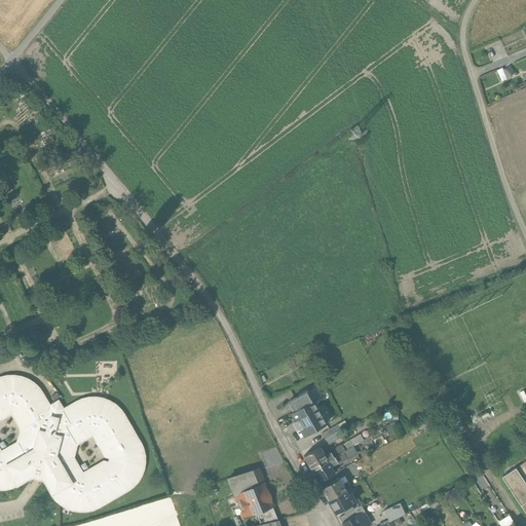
[(496,70),(500,80),(514,74),(510,65),(496,70)]
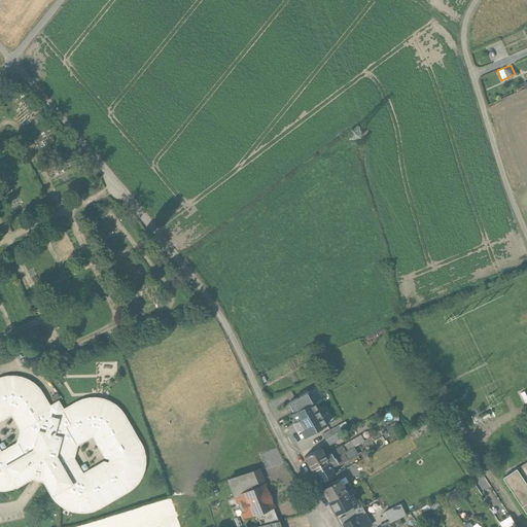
[(279,375),(283,382),(295,376),(288,361),(265,373),(269,381),(279,375)]
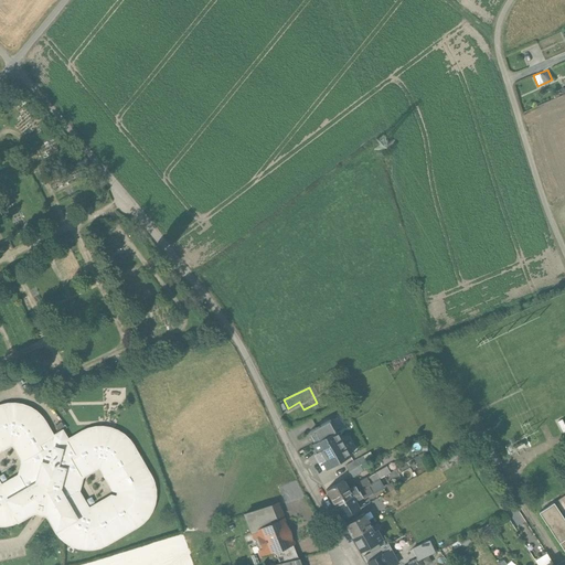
[(0,524),(2,525),(12,523),(33,512),(40,514),(46,515),(57,534),(62,540),(71,545),(81,548),(88,548),(98,547),(104,545),(136,526),(141,522),(146,519),(144,516),(147,511),(149,504),(150,498),(155,498),(153,491),(152,484),(150,478),(131,445),(126,438),(118,433),(109,429),(97,428),(86,430),(67,441),(62,433),(53,437),(42,419),(34,412),(27,408),(19,405),(10,405),(1,406),(0,406),(0,524)]
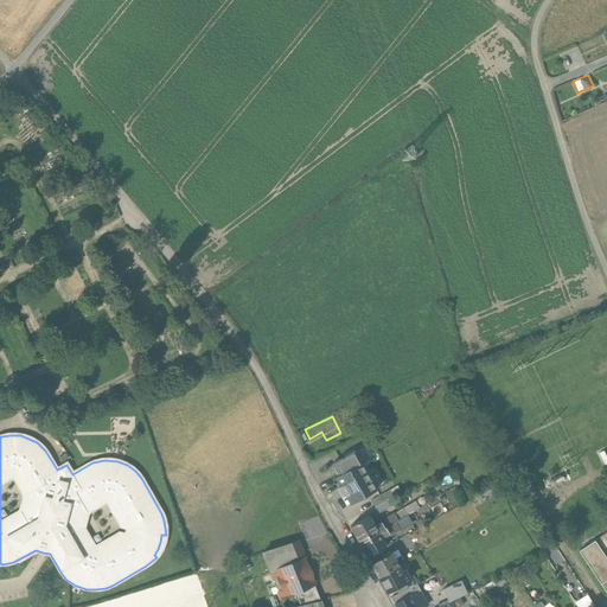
[(355,452),(331,465),(338,475),(362,462),(355,452)]
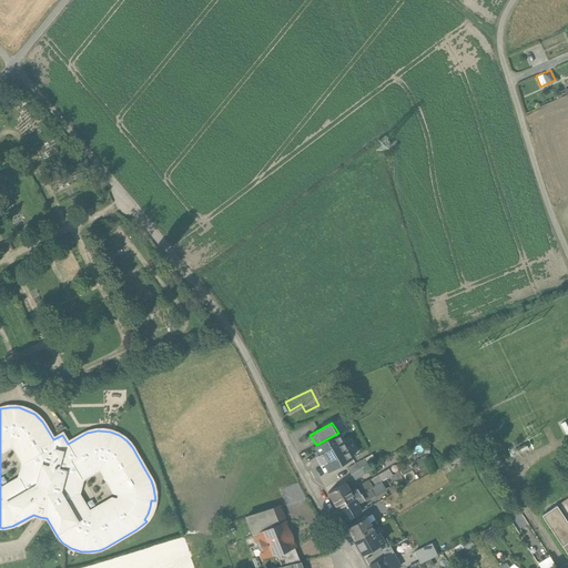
[(316,445),(314,446),(326,466),(330,470),(338,465),(338,466),(352,458),(338,433),(316,445)]
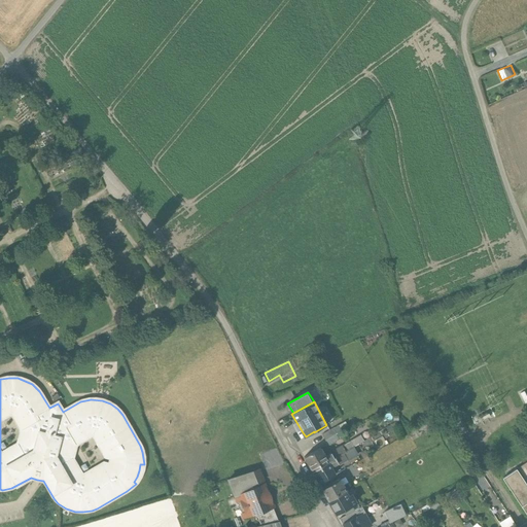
[(459,424),(454,426),(458,435),(464,433),(459,424)]
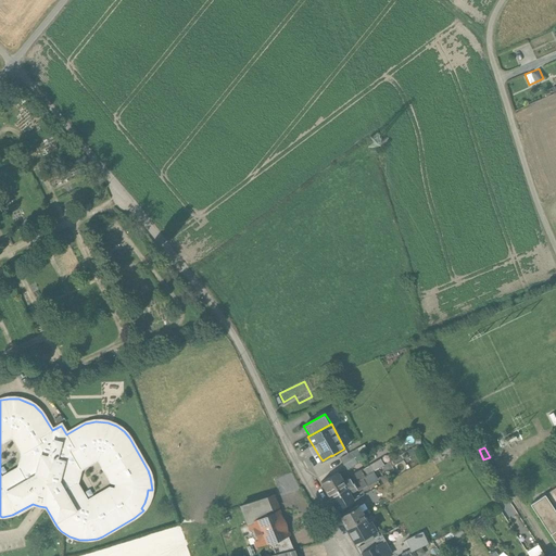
[(356,450),(340,459),(342,465),(359,455),(356,450)]
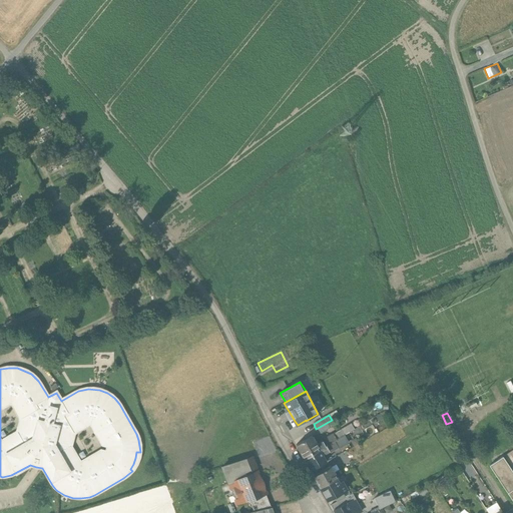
[(328,423),(317,429),(320,434),(331,428),(328,423)]
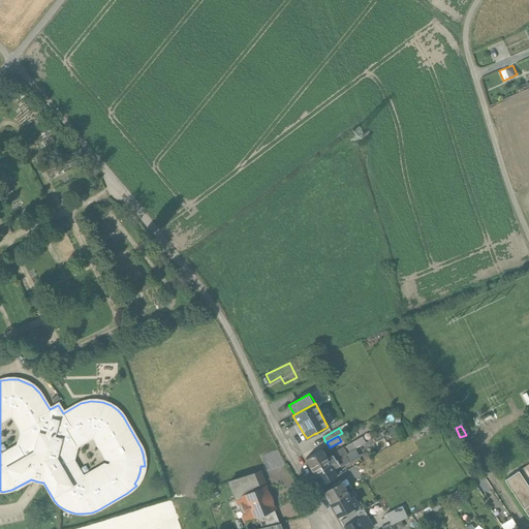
[(352,442),(332,455),(332,456),(335,461),(350,452),(355,448),(352,442)]
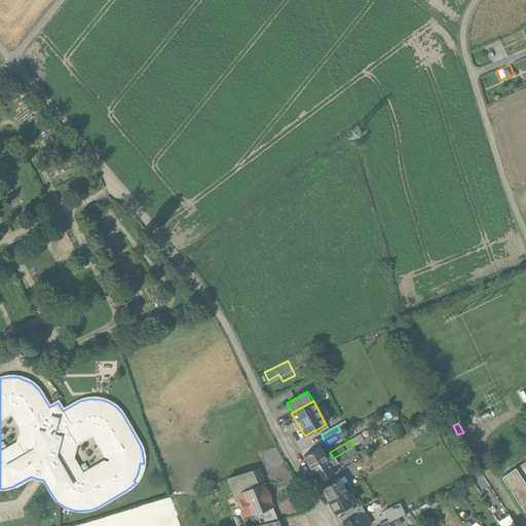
[(325,456),(320,448),(303,457),(311,471),(328,461),(333,458),(330,453),(325,456)]
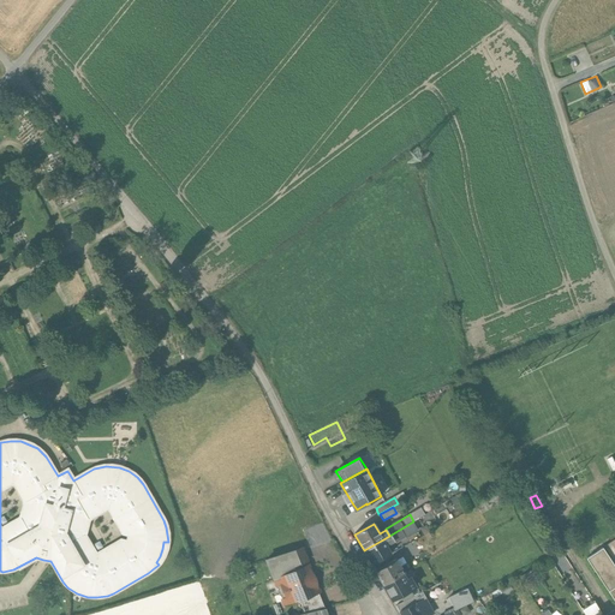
[(389,536),(383,539),(386,544),(390,545),(413,531),(412,529),(410,530),(407,525),(389,536)]
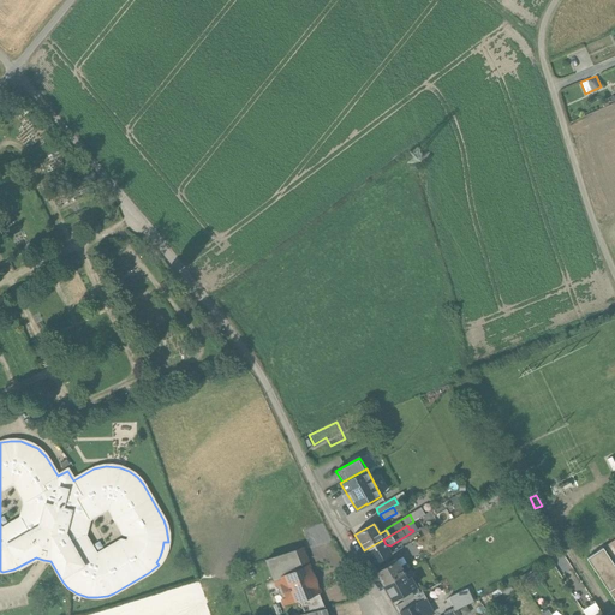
[(386,544),(383,539),(364,550),(372,565),(392,554),(386,544)]
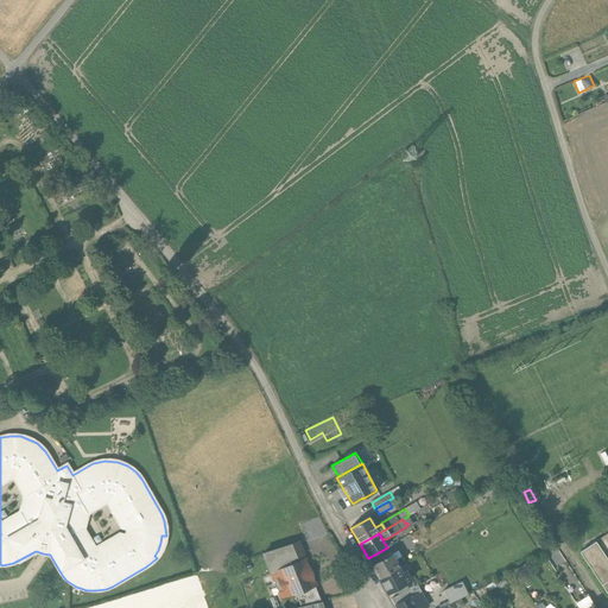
[(607,533),(597,542),(606,553),(607,551),(607,533)]
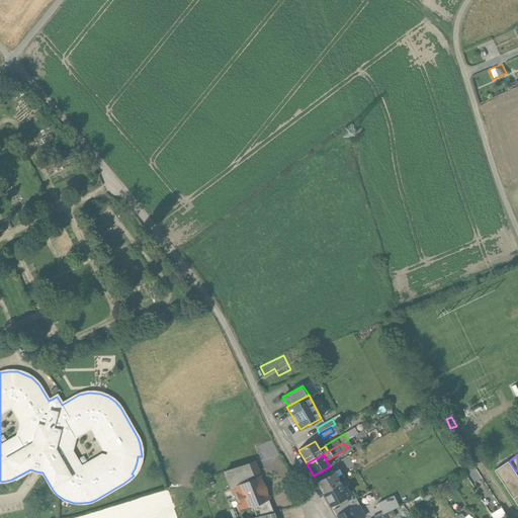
[(343,458),(334,463),(335,465),(337,469),(349,463),(347,461),(345,462),(343,458)]
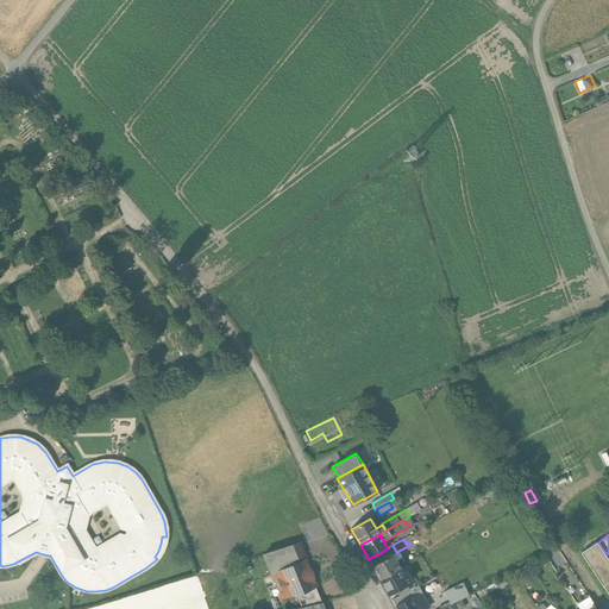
[(608,563),(596,544),(582,554),(608,596),(608,563)]
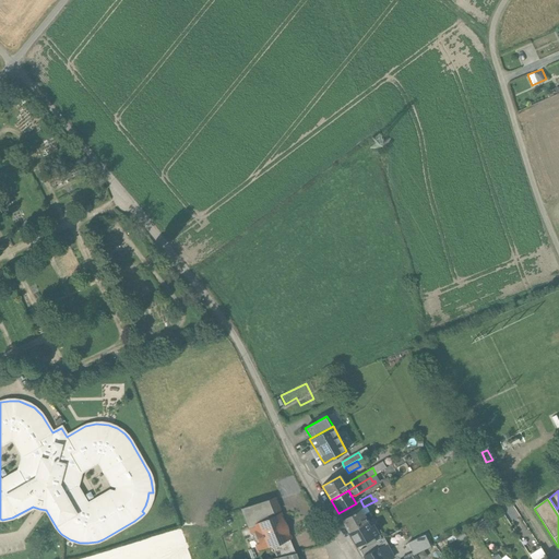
[(281,514),(273,516),(272,513),(278,511),(275,500),(242,510),(258,549),(271,544),(272,546),(289,538),(290,538),(281,514)]
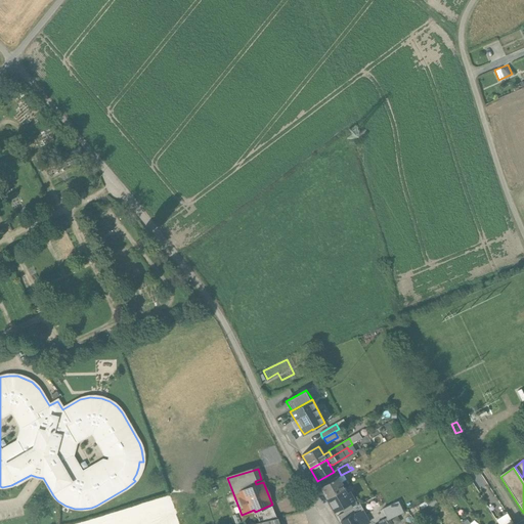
[(344,489),(337,477),(341,475),(339,471),(318,483),(326,498),(344,489)]
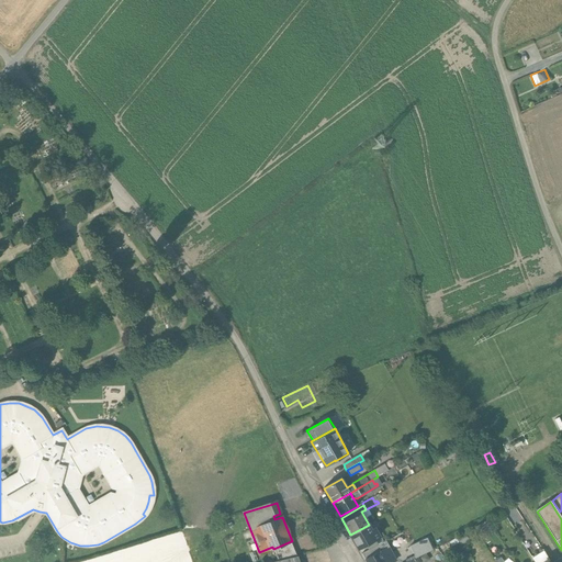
[(369,525),(372,531),(375,529),(379,527),(375,520),(369,525)]
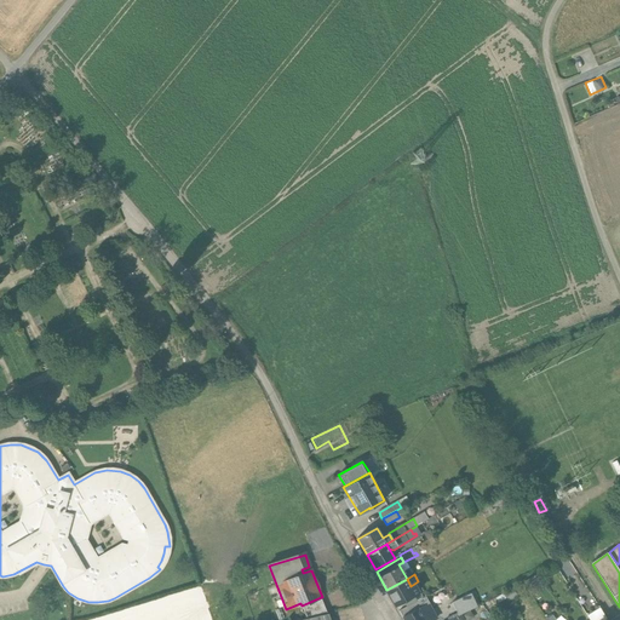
[(546,585),(539,574),(523,583),(523,584),(530,595),(546,585)]
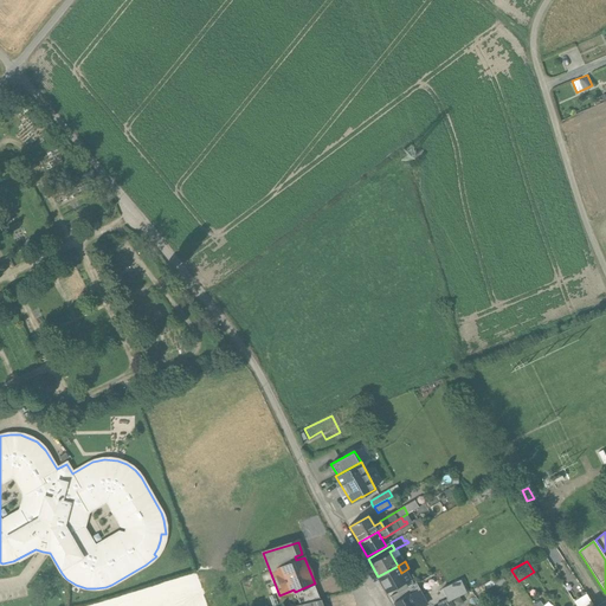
[(398,566),(378,577),(387,592),(395,587),(400,585),(404,582),(410,579),(405,571),(401,573),(398,566)]
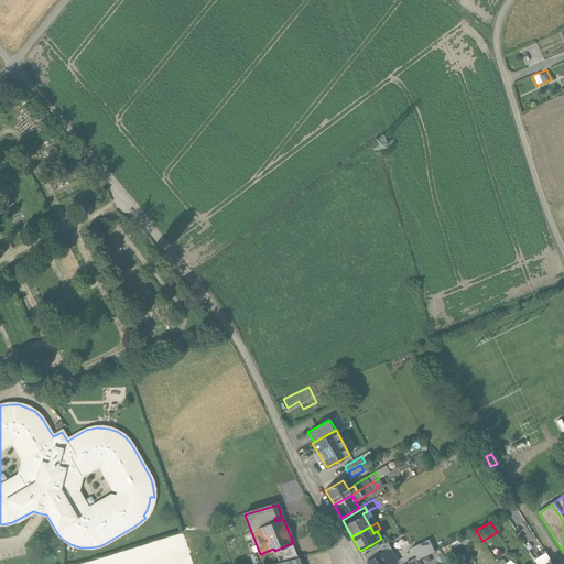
[(390,530),(383,533),(388,543),(394,540),(390,530)]
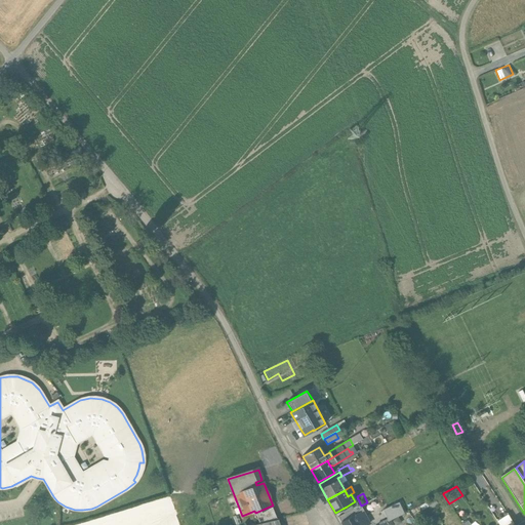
[(434,498),(426,503),(430,510),(438,506),(436,502),(434,499),(434,498)]
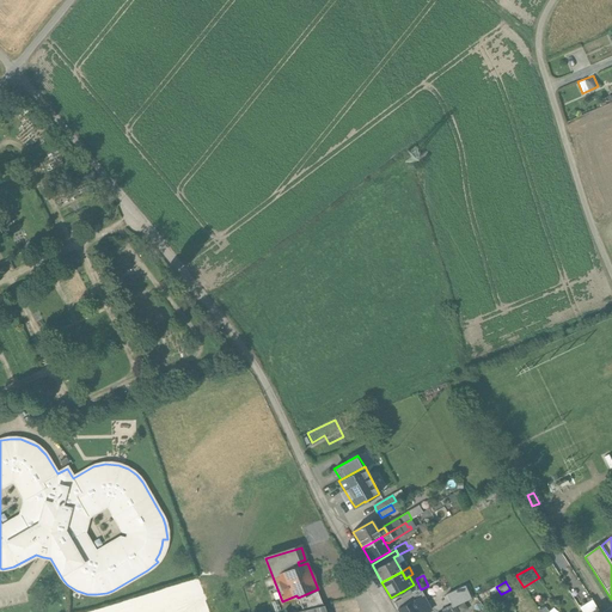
[(496,587),(487,592),(489,597),(495,594),(501,604),(506,601),(501,594),(496,587)]
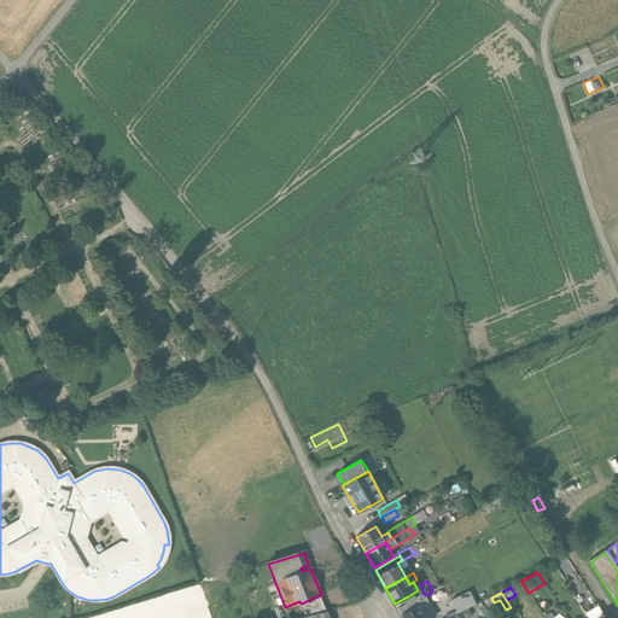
[(320,595),(301,604),(305,617),(321,613),(327,612),(320,595)]
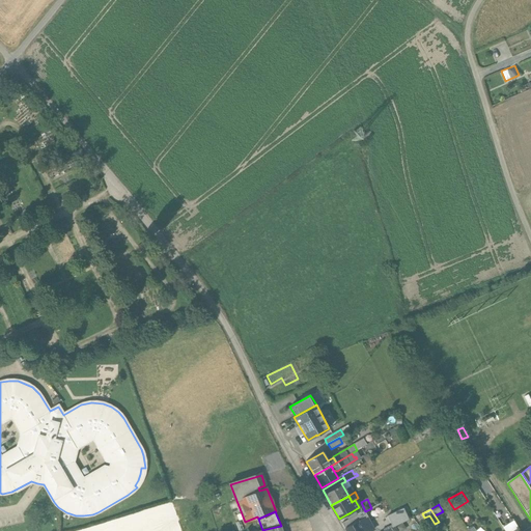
[(350,520),(342,524),(344,529),(359,522),(363,519),(366,518),(367,516),(365,511),(357,515),(354,518),(350,520)]
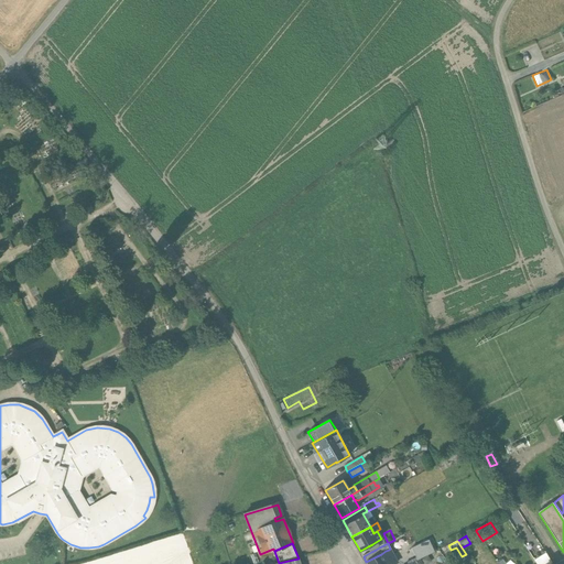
[(544,553),(533,560),(535,563),(546,563),(551,562),(544,553)]
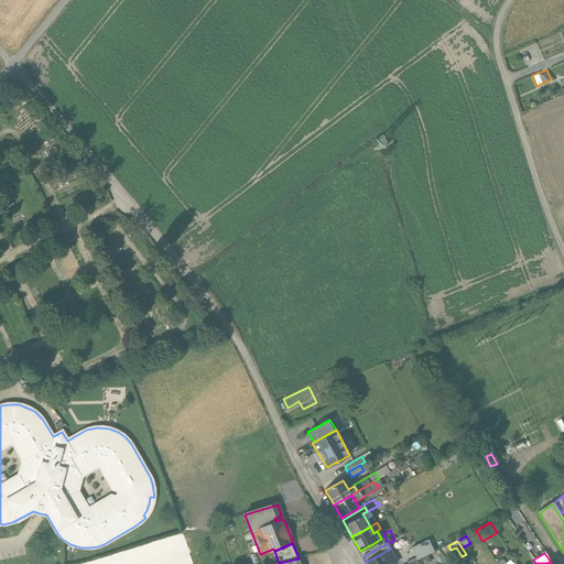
[(386,563),(381,554),(366,562),(367,563),(386,563)]
